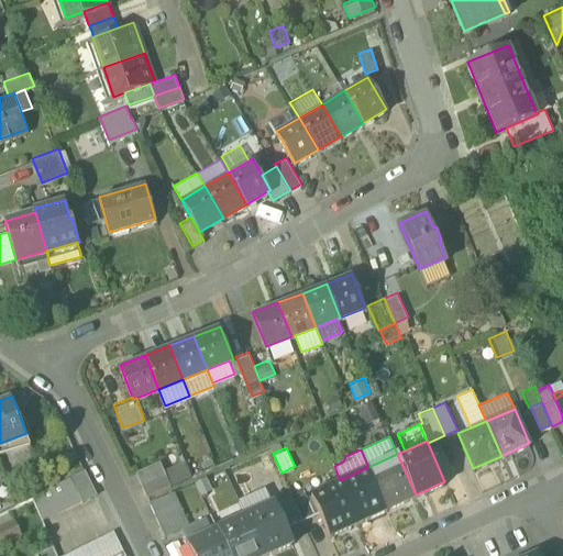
[(387,508),(416,495),(397,454),(368,467),(387,508)]
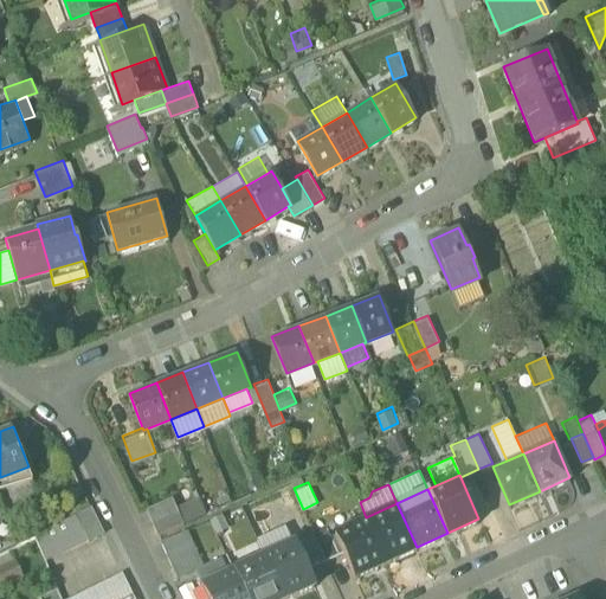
[(184,520),(206,510),(199,493),(176,503),(178,507),(184,520)]
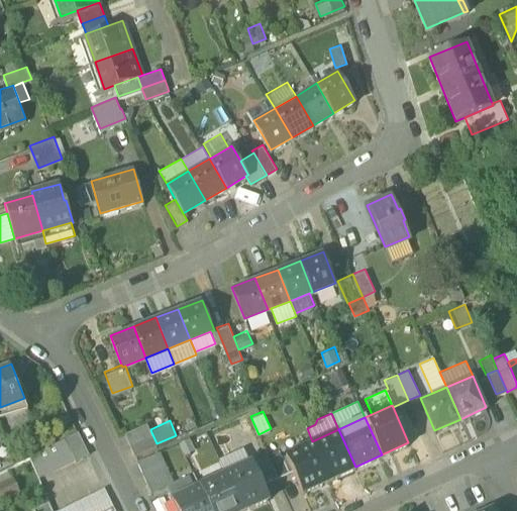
[(124,431),(129,442),(151,432),(150,429),(146,422),(124,431)]
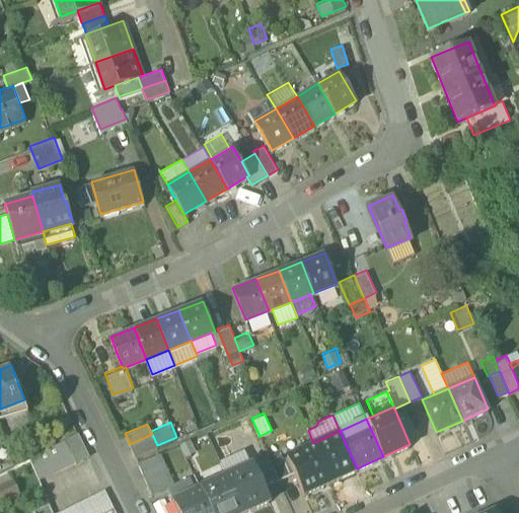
[(330,481),(357,468),(340,431),(313,443),(330,481)]
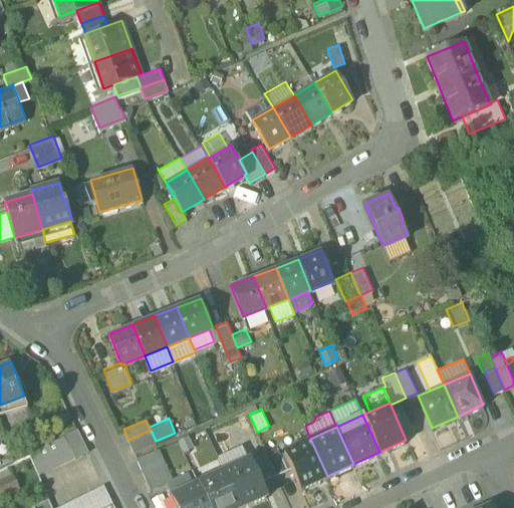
[(74,454),(74,456),(87,450),(76,428),(64,434),(74,454)]
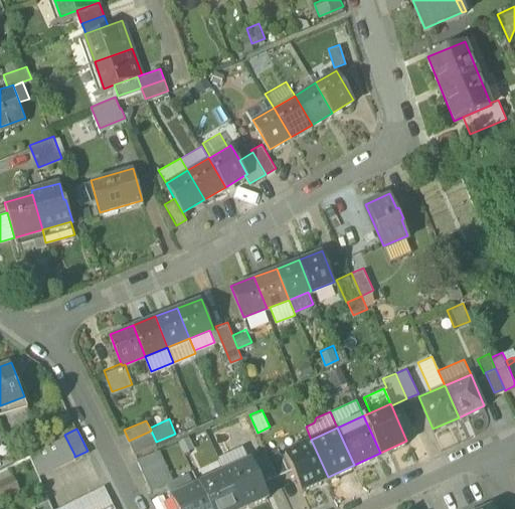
[(156,442),(151,431),(129,441),(134,452),(156,442)]
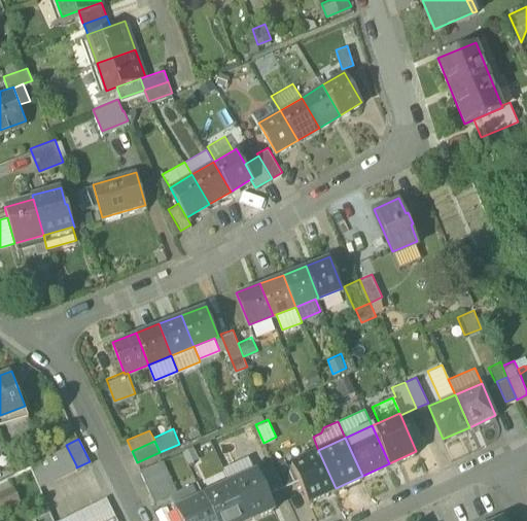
[(66,445),(57,449),(67,470),(76,465),(66,445)]
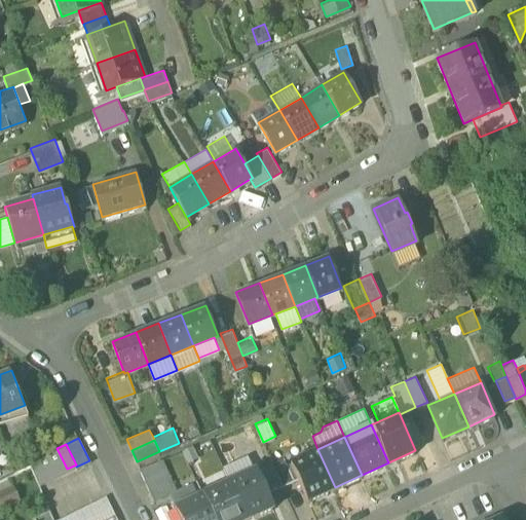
[(58,474),(67,469),(57,448),(47,453),(58,474)]
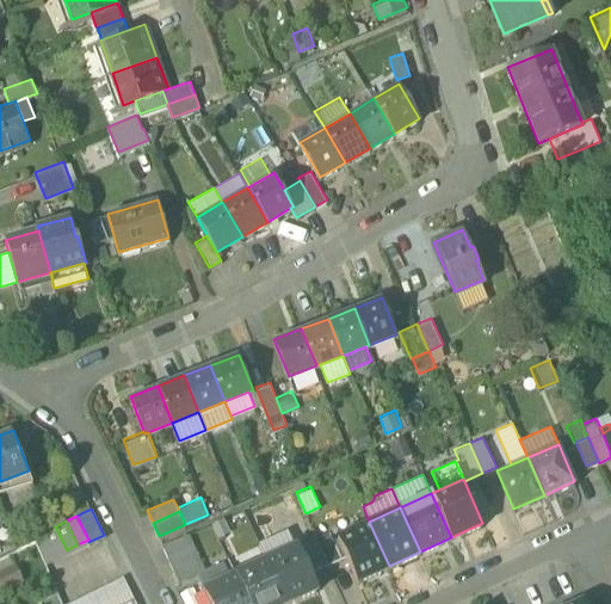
[(357,580),(389,566),(369,522),(338,536),(346,555),(357,580)]
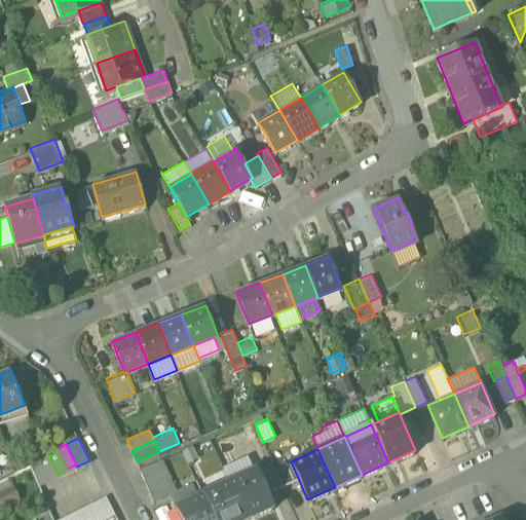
[(48,478),(58,474),(47,453),(38,457),(48,478)]
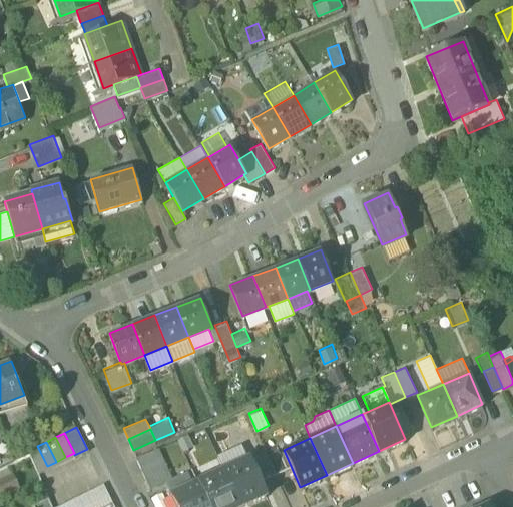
[(223,468),(247,457),(240,442),(216,453),(223,468)]
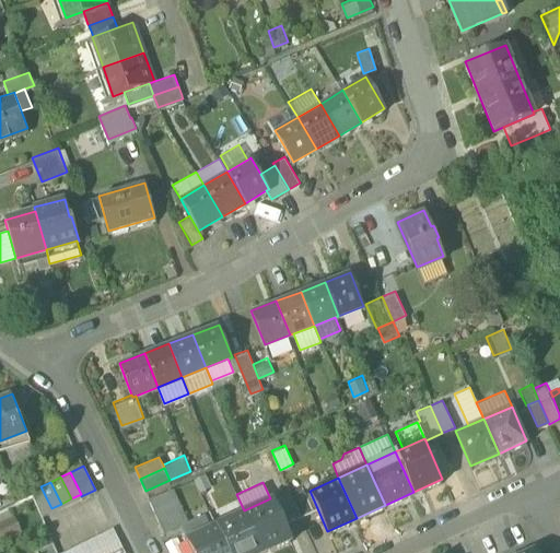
[(302,483),(289,490),(301,516),(314,510),(302,483)]
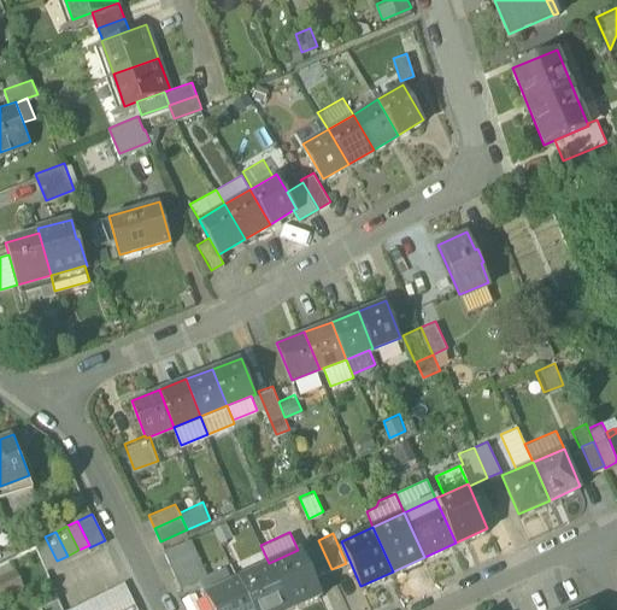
[(45,567),(57,561),(45,537),(35,541),(45,567)]
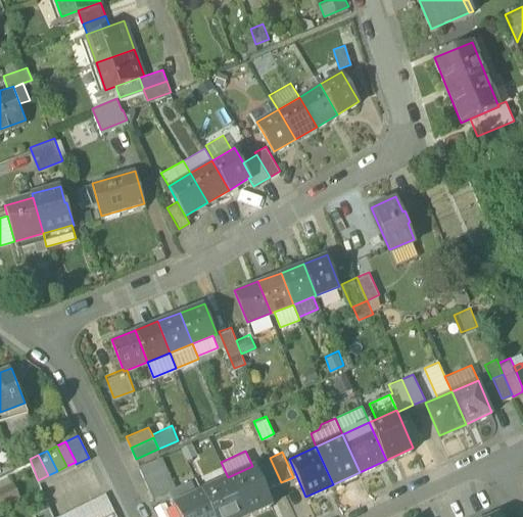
[(139,465),(144,475),(167,466),(161,455),(139,465)]
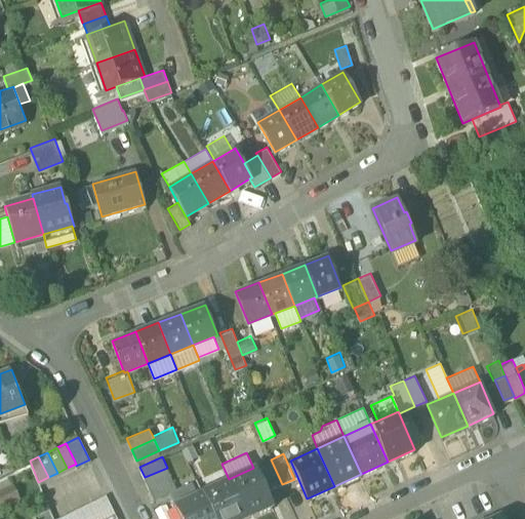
[(268,490),(282,484),(271,460),(256,467),(268,490)]
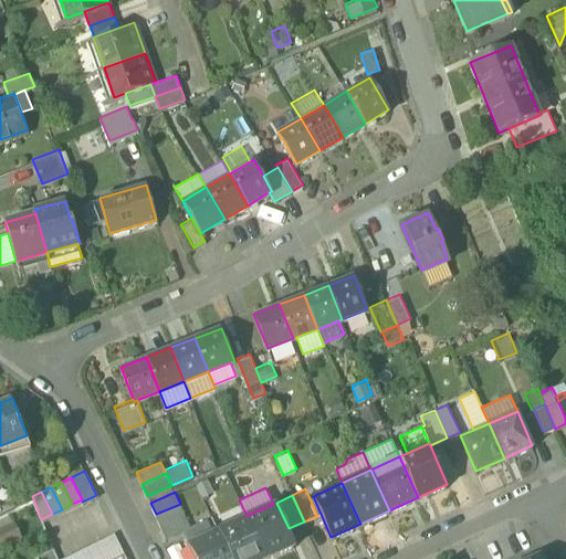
[(273,504),(247,516),(265,557),(295,544),(289,528),(276,503),(273,504)]
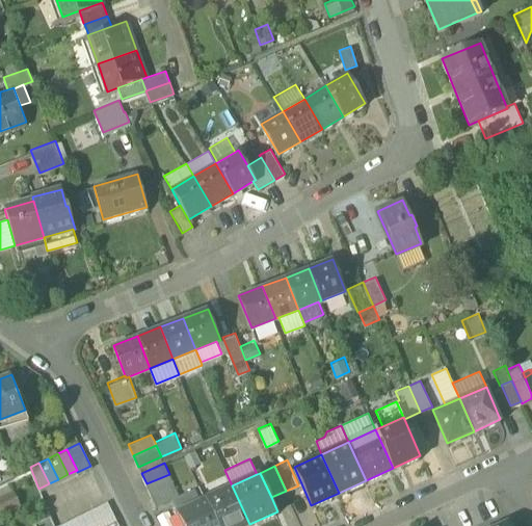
[(147,483),(152,495),(174,485),(169,474),(147,483)]
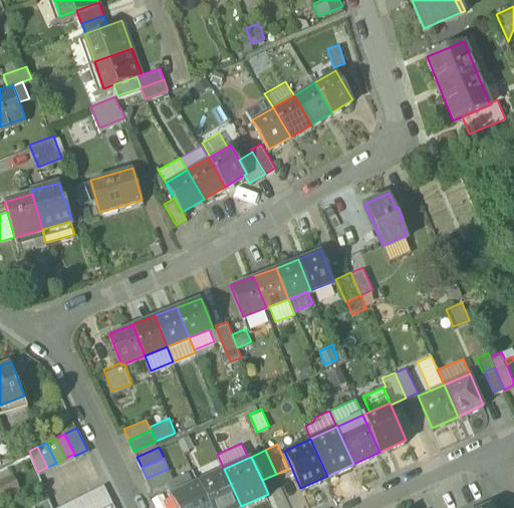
[(173,478),(168,469),(147,478),(151,488),(167,481),(173,478)]
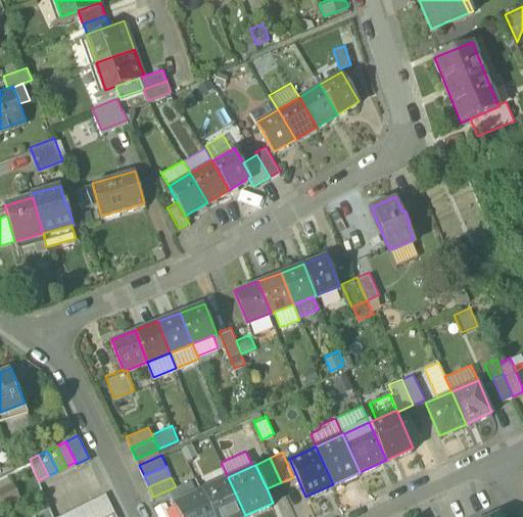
[(170,489),(175,501),(201,489),(196,477),(176,486),(170,489)]
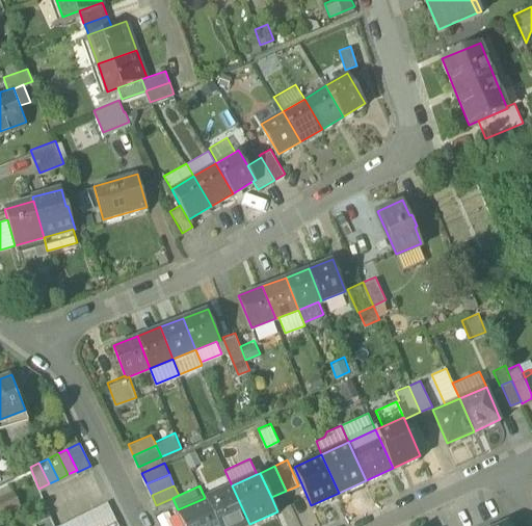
[(217,525),(245,525),(249,524),(232,485),(205,498),(217,525)]
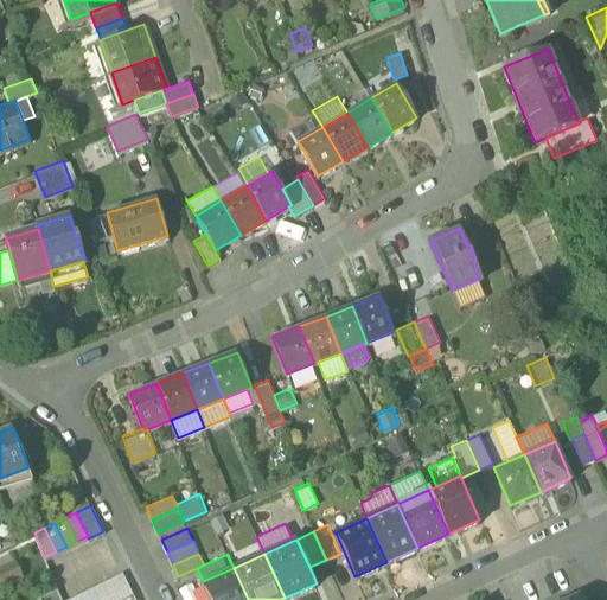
[(0,567),(0,585),(23,575),(16,560),(0,567)]
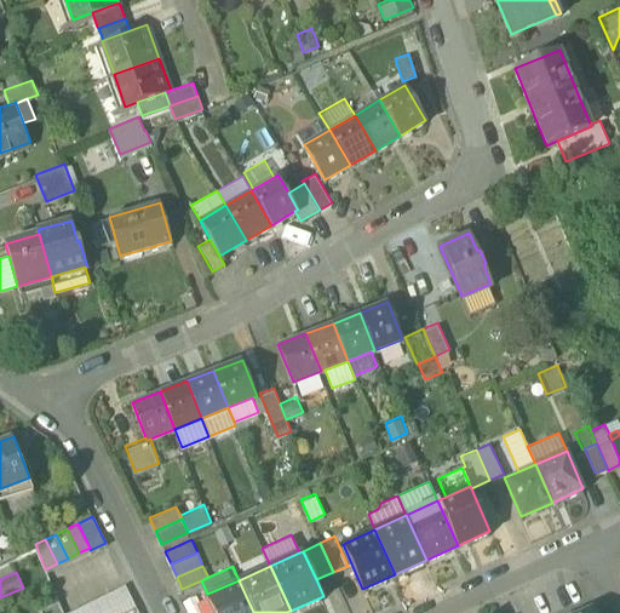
[(253,612),(239,580),(207,594),(214,612),(253,612)]
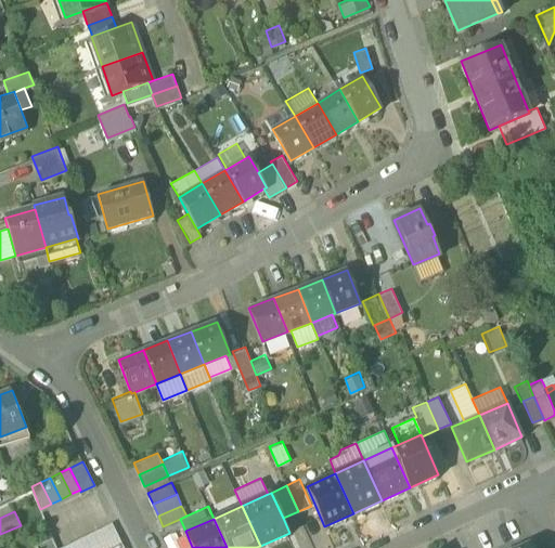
[(112,521),(101,526),(112,547),(123,543),(112,521)]
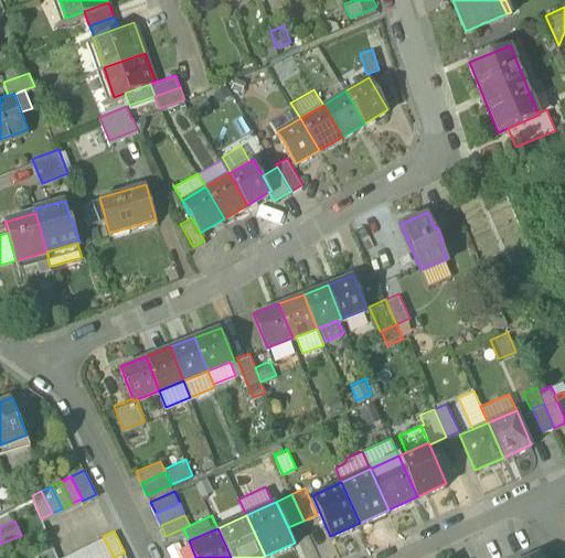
[(100,557),(113,557),(114,557),(103,536),(93,542),(100,557)]
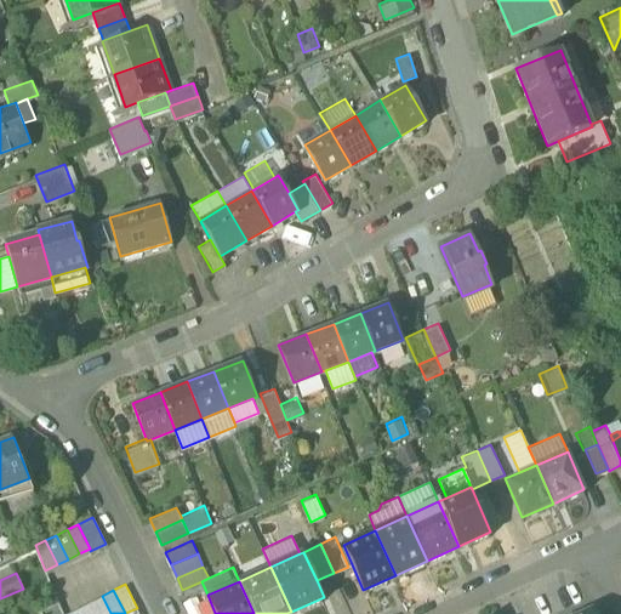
[(96,613),(110,613),(102,596),(90,601),(96,613)]
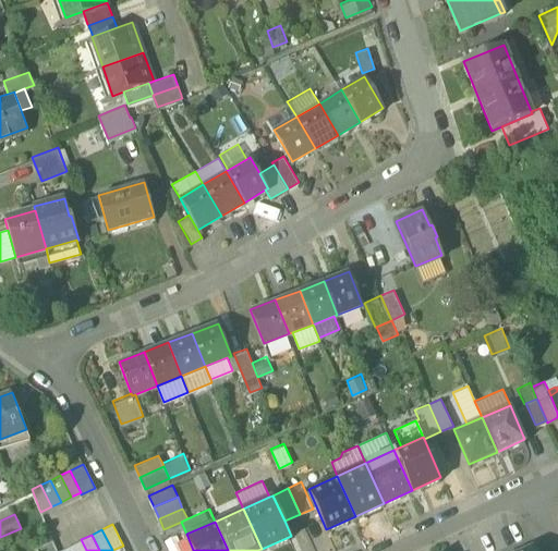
[(73,550),(86,550),(81,539),(70,545),(73,550)]
